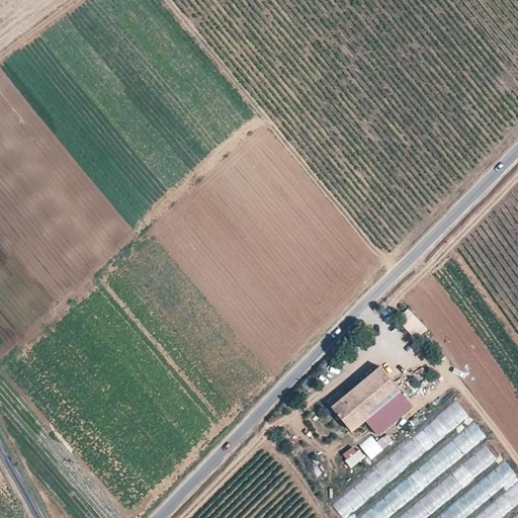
[(353,436),(401,394),(379,369),(345,403),(333,413),(353,436)]
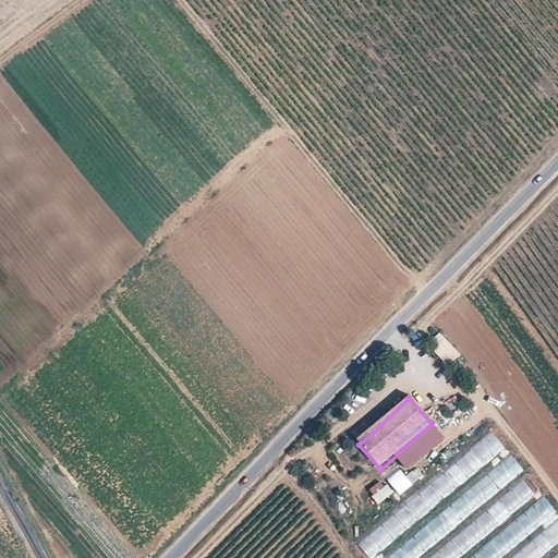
[(359,445),(372,434),(366,428),(354,439),(359,445)]
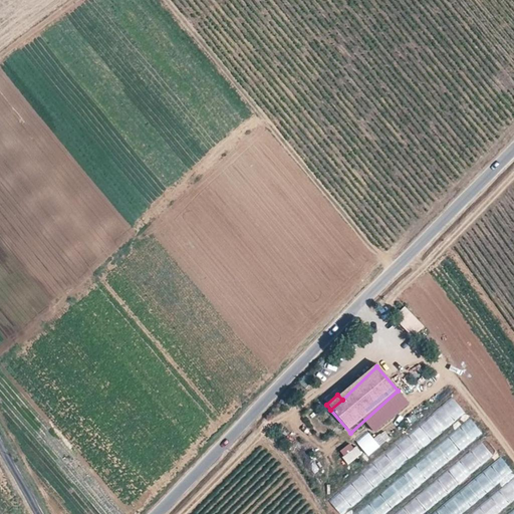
[(380,513),(483,436),(455,401),(328,498),(339,513),(380,513)]
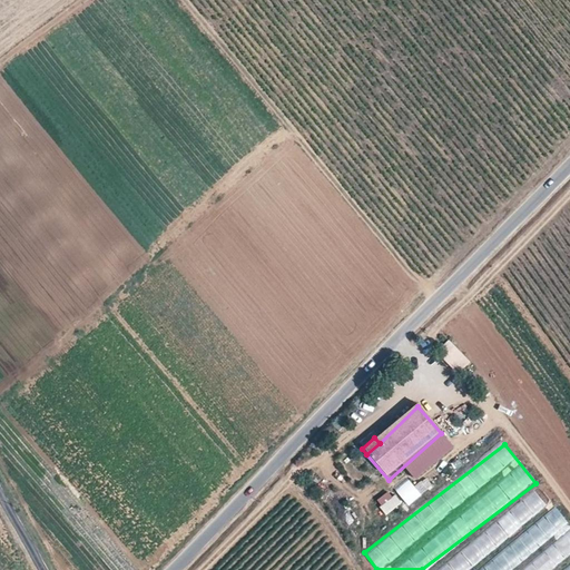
[(408,505),(422,495),(409,479),(394,490),(408,505)]
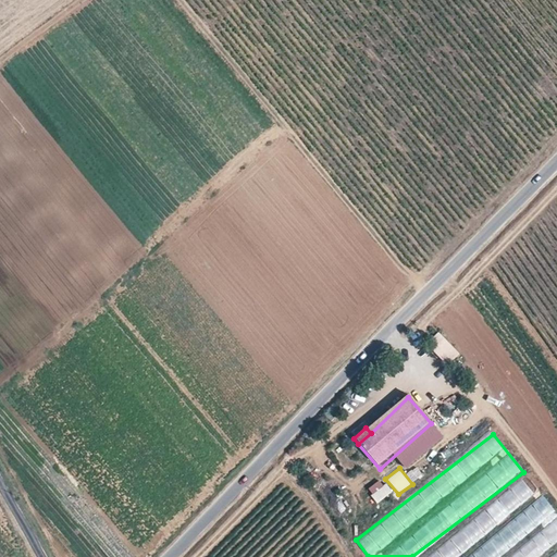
[(479,509),(416,556),(456,556),(540,493),(527,475),(480,511),(479,509)]
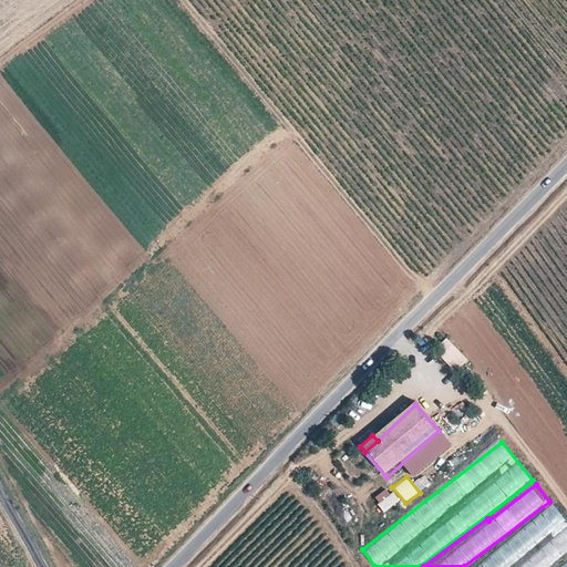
[(388,487),(373,500),(384,513),(399,502),(388,487)]
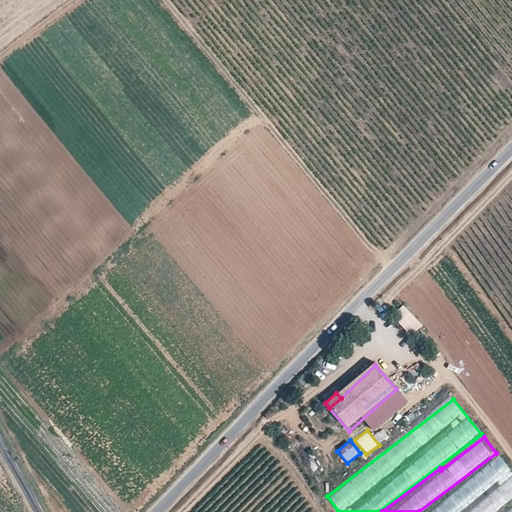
[(511,511),(511,475),(508,471),(510,469),(498,455),(481,470),(477,465),(423,511),(511,511)]
